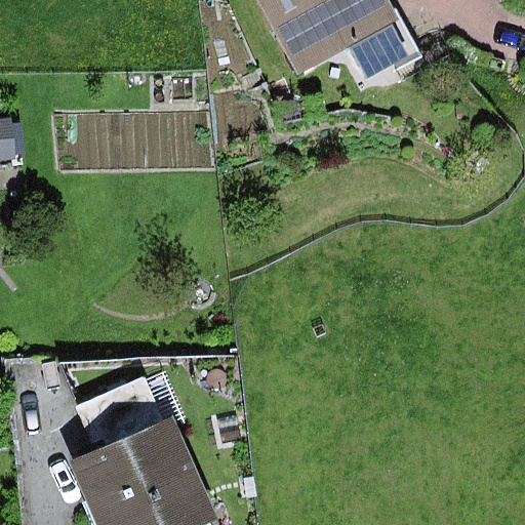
[(386,0),(255,0),(297,75),(346,48),(397,21),(386,0)]
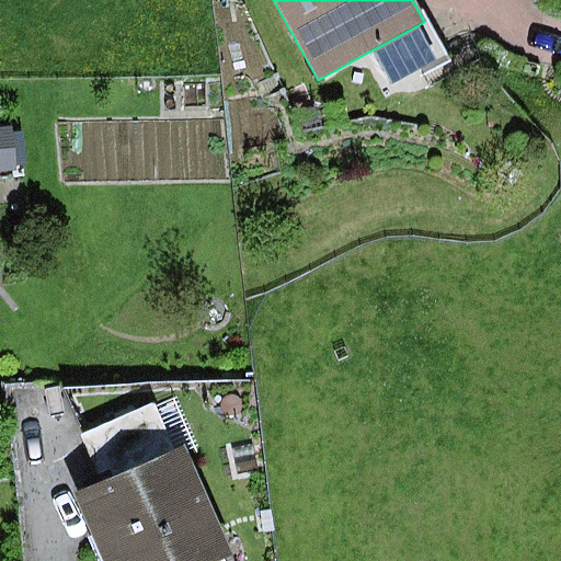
[(424,22),(369,52),(390,91),(450,59),(430,20),(424,22)]
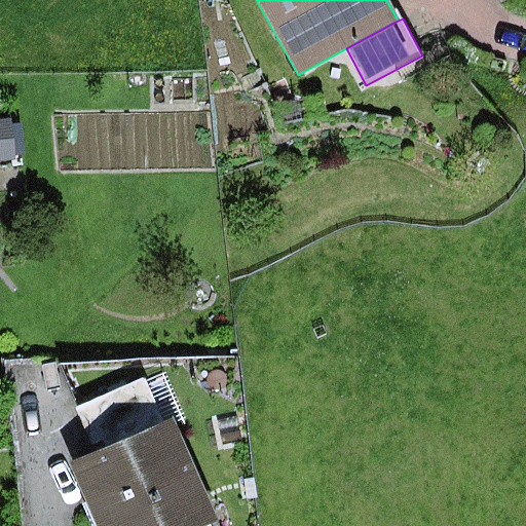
[(0,161),(14,160),(10,119),(0,120),(0,161)]
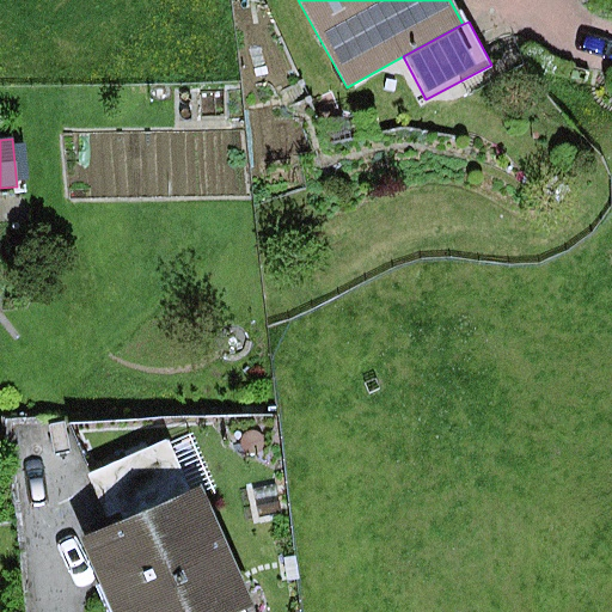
[(167,442),(89,477),(106,518),(122,510),(126,519),(189,491),(167,442)]
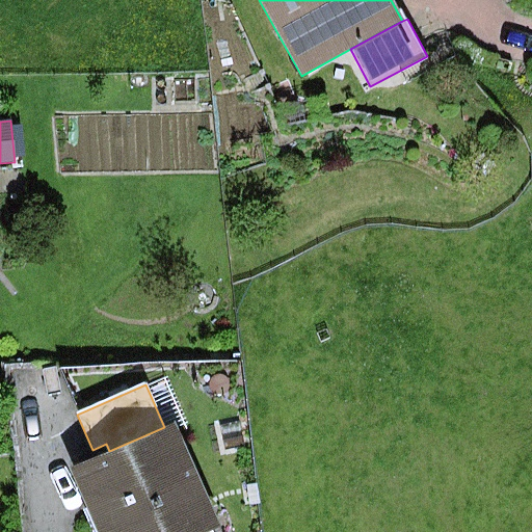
[(109,451),(73,467),(101,531),(206,531),(220,527),(176,423),(164,427),(109,451)]
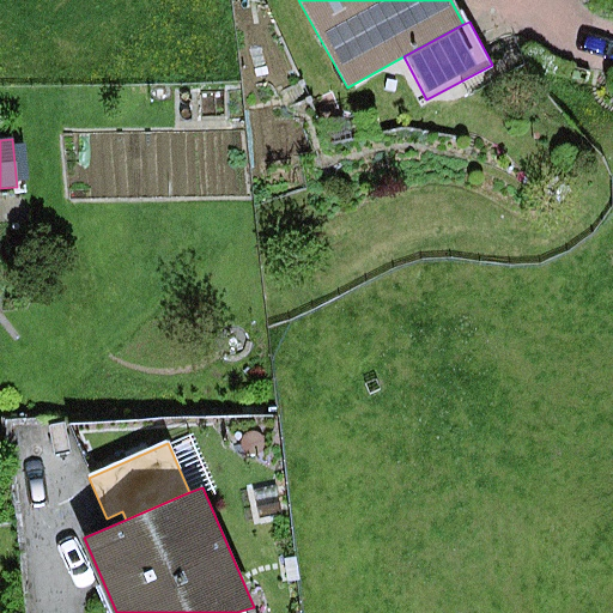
All buildings are outlined.
